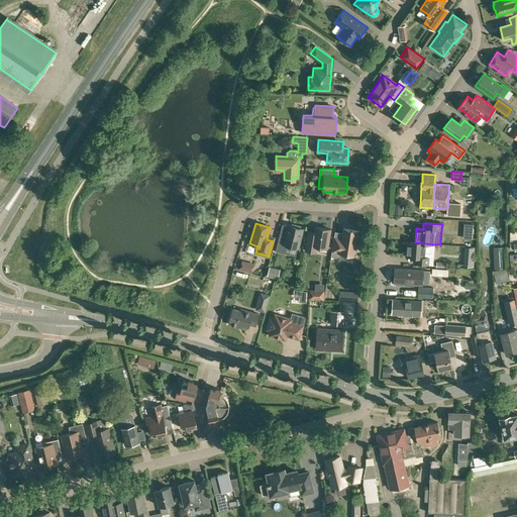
[(300,226),(292,224),(292,225),(290,225),(287,234),(281,233),(276,250),(286,253),(288,245),(299,248),(304,228),(300,227),(300,226)]
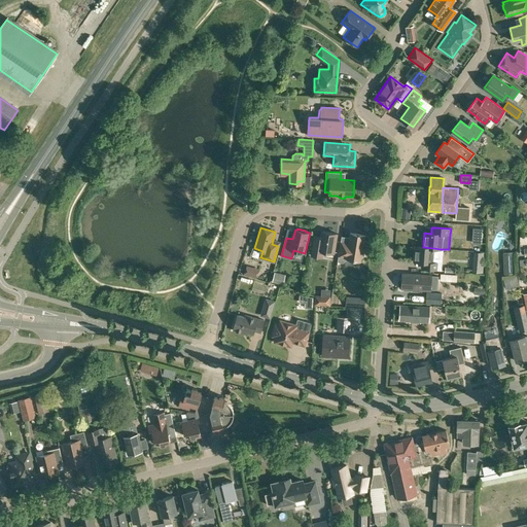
[(334,252),(337,234),(321,231),(319,245),(313,244),(311,255),(322,257),(323,250),(334,252)]
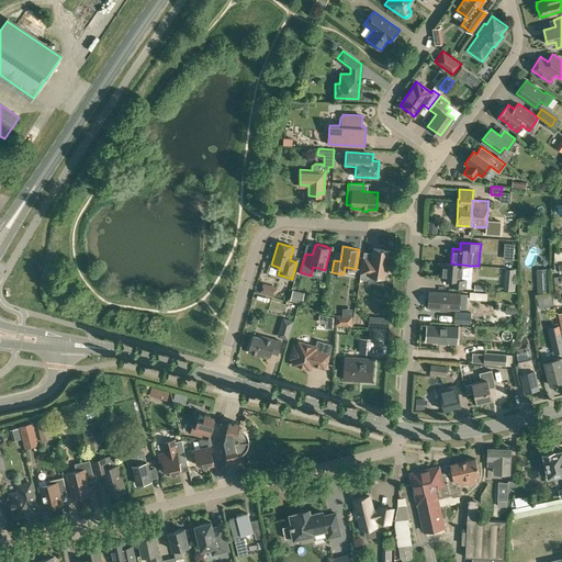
[(543,259),(547,250),(537,247),(535,257),(543,259)]
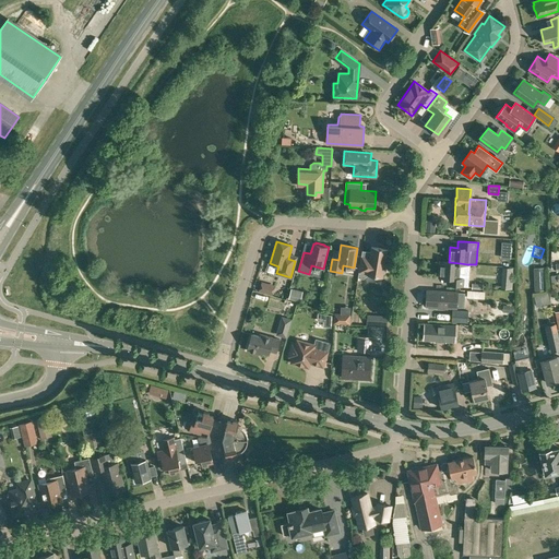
[(384,266),(388,249),(371,247),(370,251),(363,250),(358,277),(364,278),(367,275),(367,274),(383,277),(383,274),(385,273),(387,269),(384,266)]
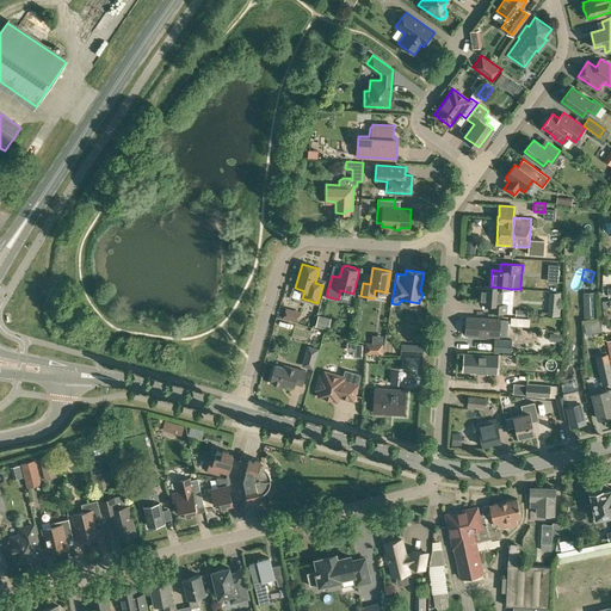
[(481,287),(480,303),(489,304),(495,304),(494,310),(494,312),(510,313),(510,306),(511,289),(503,288),(491,287),(481,287)]
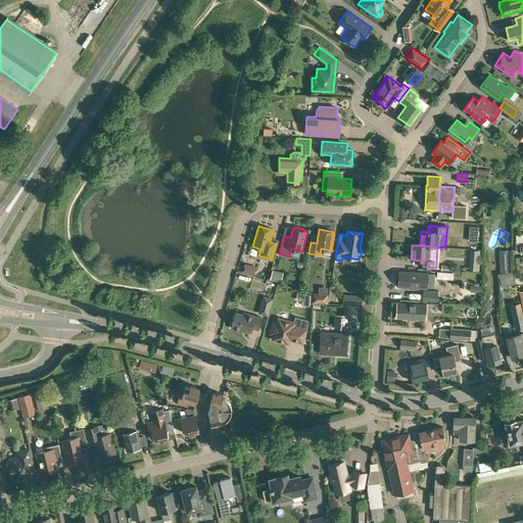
[(469,258),(469,268),(479,269),(479,259),(469,258)]
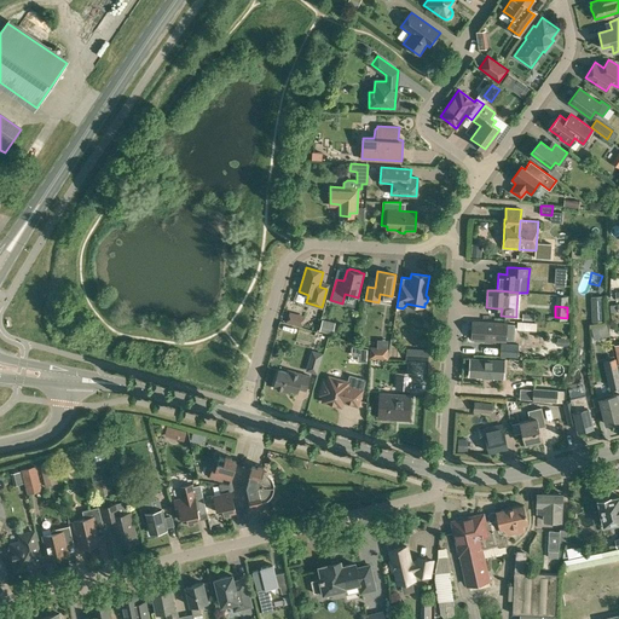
[(593,322),(603,322),(603,308),(591,308),(593,322)]
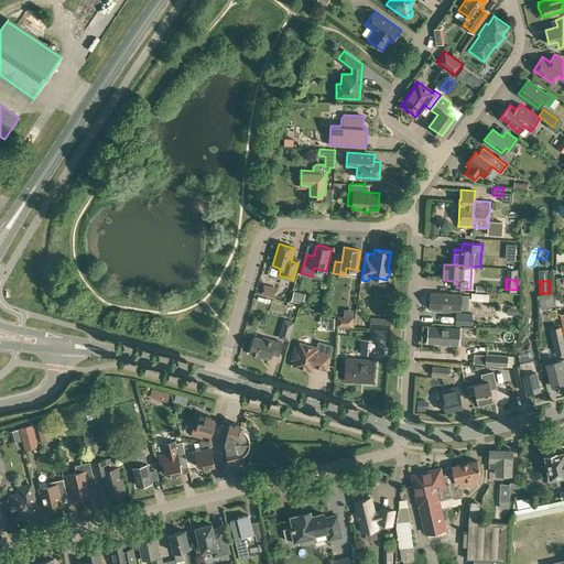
[(279,299),(281,293),(269,289),(267,294),(279,299)]
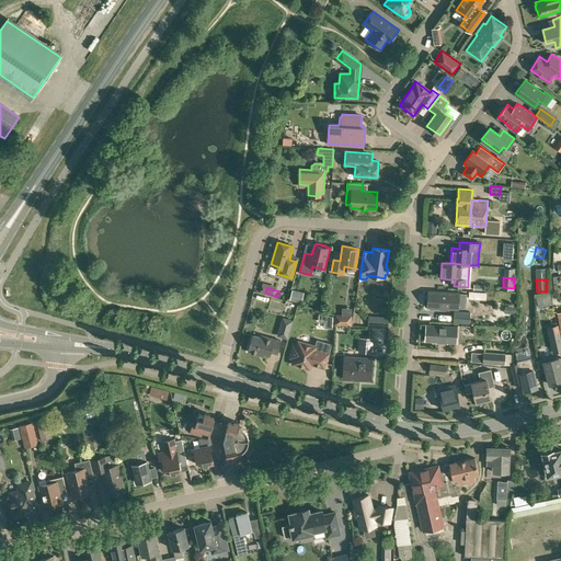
[(301,304),(305,293),(293,289),(289,300),(301,304)]
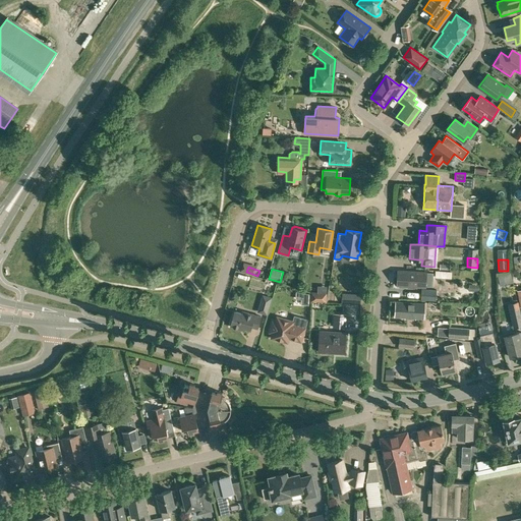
[(394,277),(394,282),(397,284),(397,285),(398,285),(399,287),(405,287),(406,285),(425,286),(433,287),(433,279),(433,274),(426,273),(426,272),(398,271),(398,275),(394,277)]
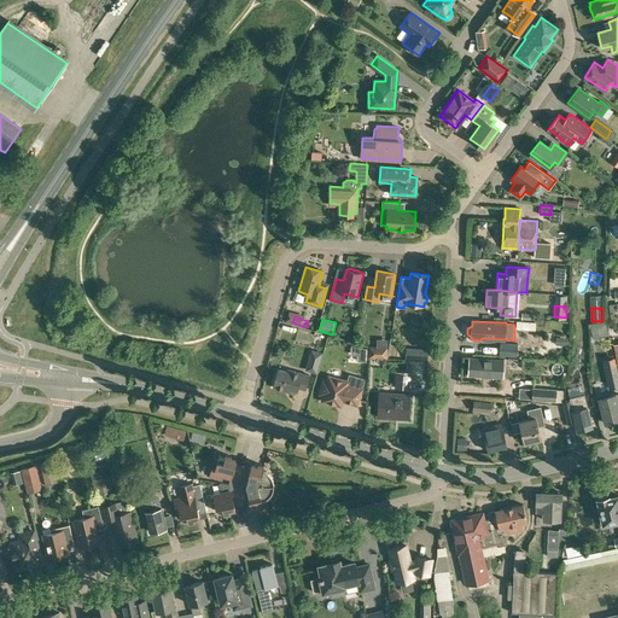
[(518,344),(501,343),(500,355),(517,356),(518,344)]
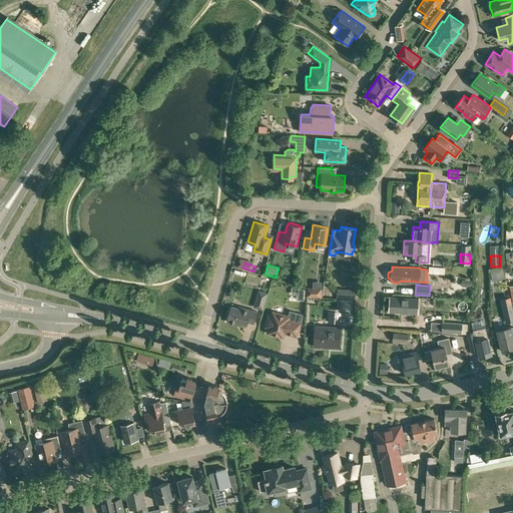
[(304,290),(293,288),(292,294),(297,295),(297,299),(304,300),(304,290)]
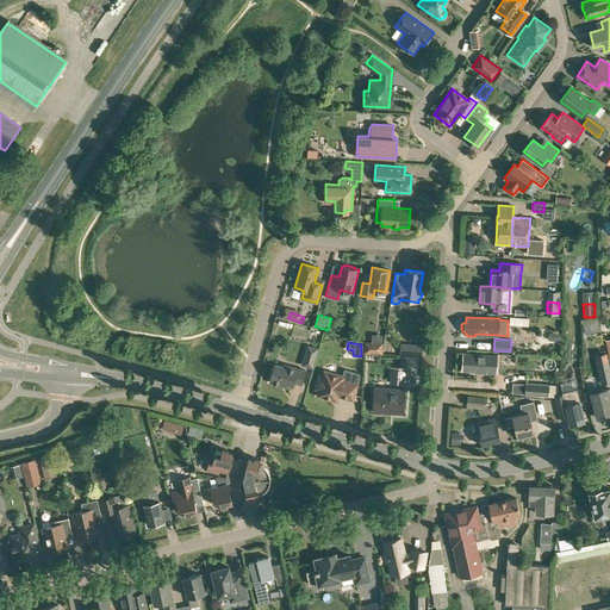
[(383,354),(383,342),(365,342),(363,353),(383,354)]
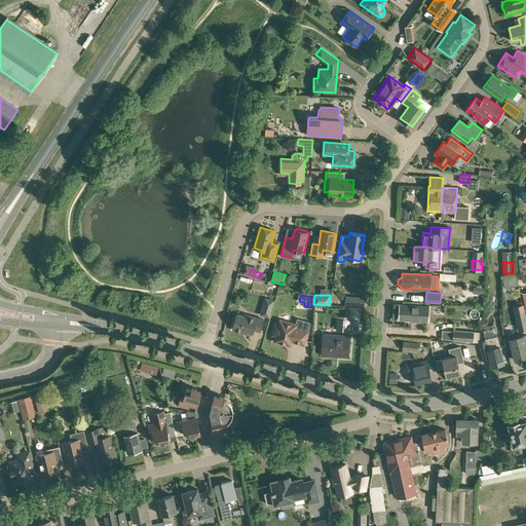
[(525,315),(523,303),(513,305),(519,330),(525,328),(525,315)]
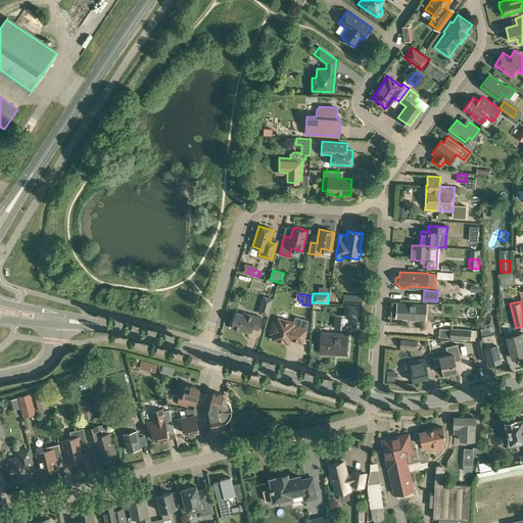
[(397,314),(396,318),(408,319),(425,320),(426,305),(397,303),(397,314)]
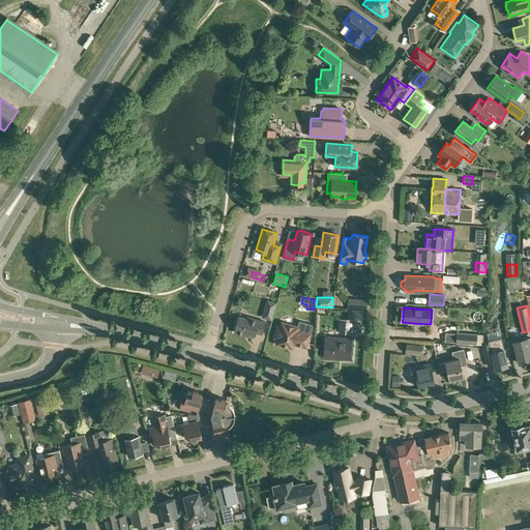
[(262,318),(272,320),(274,313),(264,311),(262,318)]
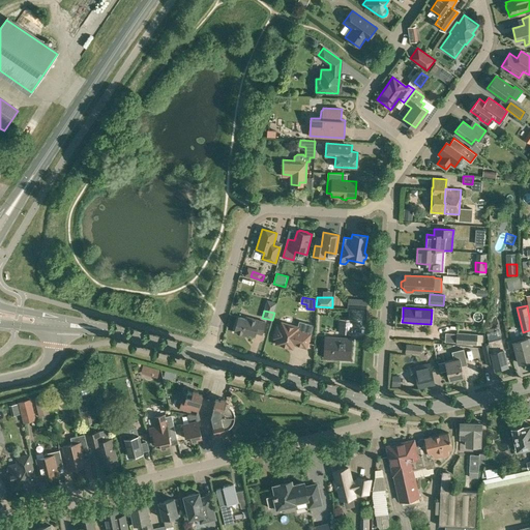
[(265,322),(247,317),(246,319),(238,317),(234,332),(243,334),(244,332),(255,335),(256,332),(262,333),(265,322)]
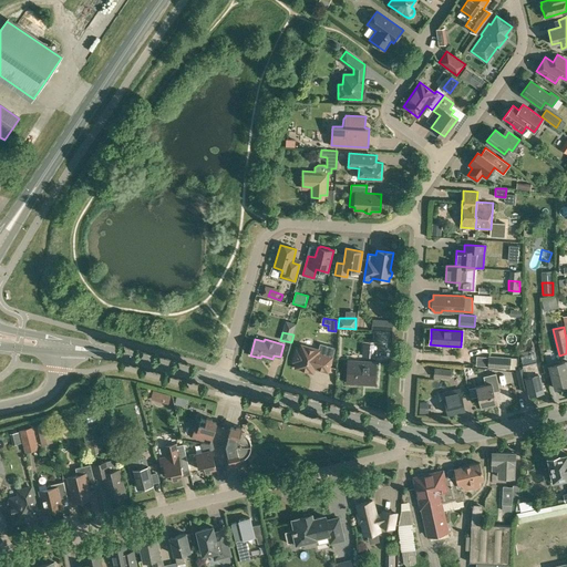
[(377,357),(378,350),(378,341),(362,341),(362,357),(377,357)]
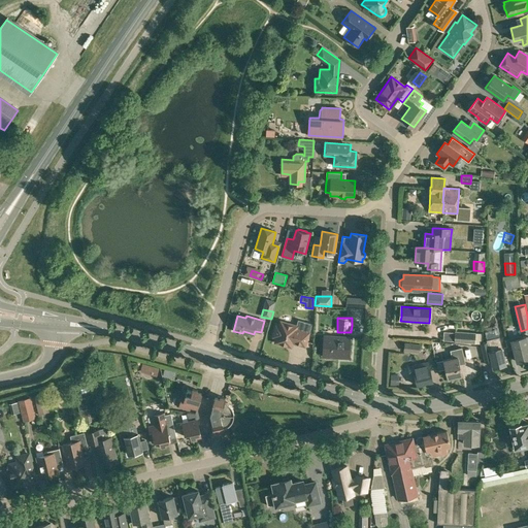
[(297,329),(297,326),(281,321),(279,326),(276,326),(273,336),(276,337),(274,342),(292,347),(293,342),(305,345),(309,332),(297,329)]
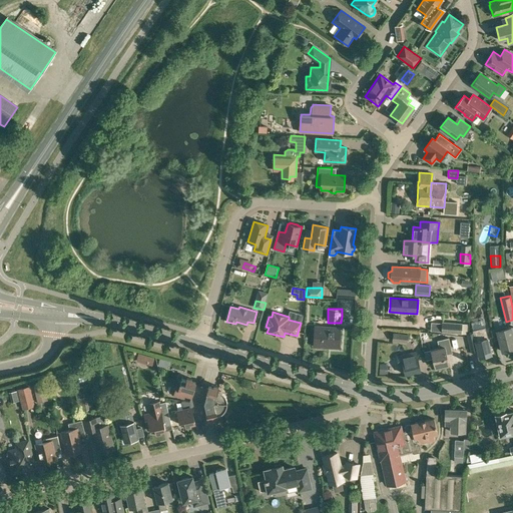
[(462,334),(462,324),(442,322),(441,333),(462,334)]
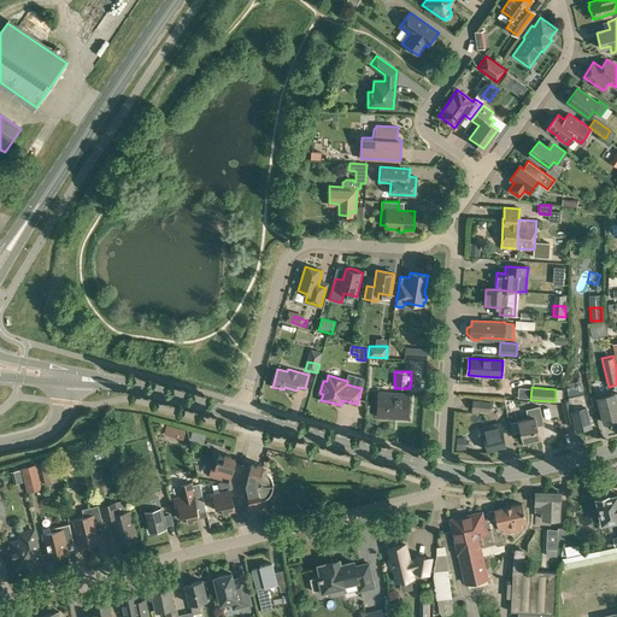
[(407,418),(409,394),(380,393),(377,417),(407,418)]
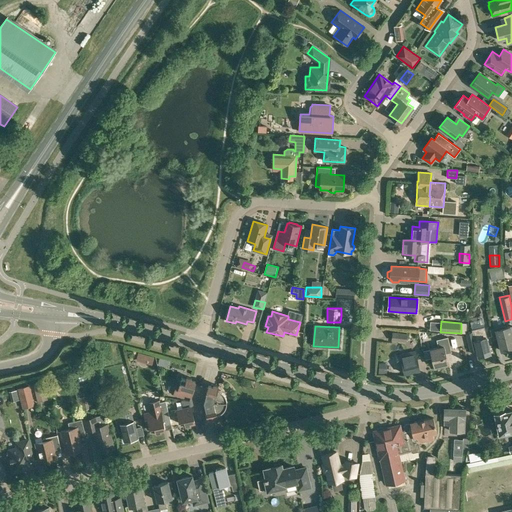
[(489,348),(487,337),(484,326),(471,329),(472,332),(467,334),(469,343),(475,342),(478,356),(491,353),(490,351),(493,351),(492,347),(489,348)]
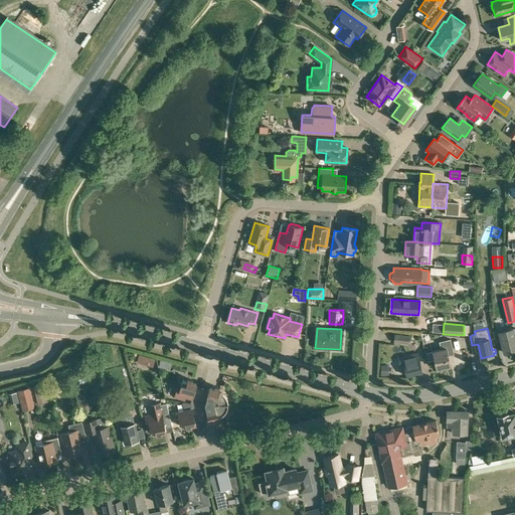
[(514,328),(503,331),(503,329),(497,331),(499,341),(501,340),(504,353),(514,350),(514,328)]
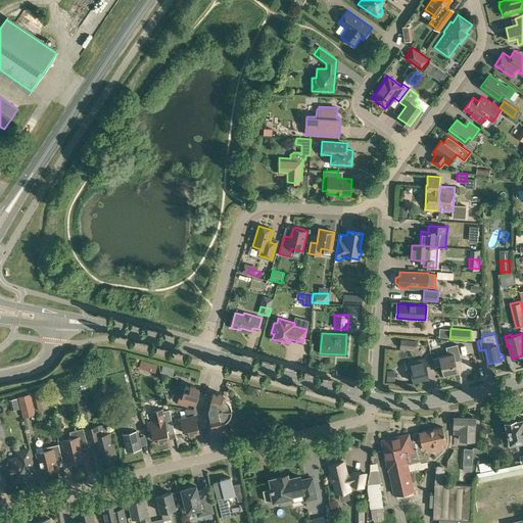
[(415,349),(416,341),(400,339),(399,348),(415,349)]
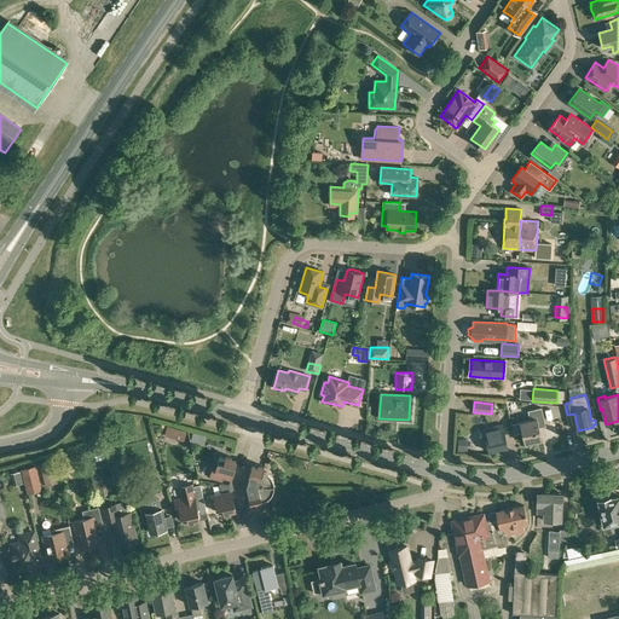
[(542,440),(538,424),(545,422),(542,408),(528,411),(531,420),(520,422),(512,424),(514,435),(524,433),(526,444),(542,440)]
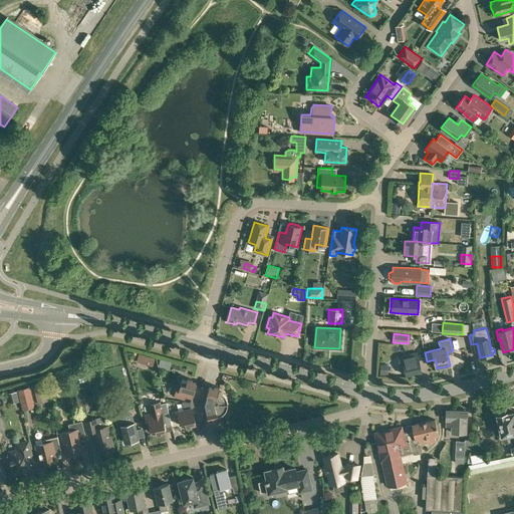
[(418,360),(416,352),(398,356),(400,365),(404,364),(407,375),(422,371),(419,360),(418,360)]
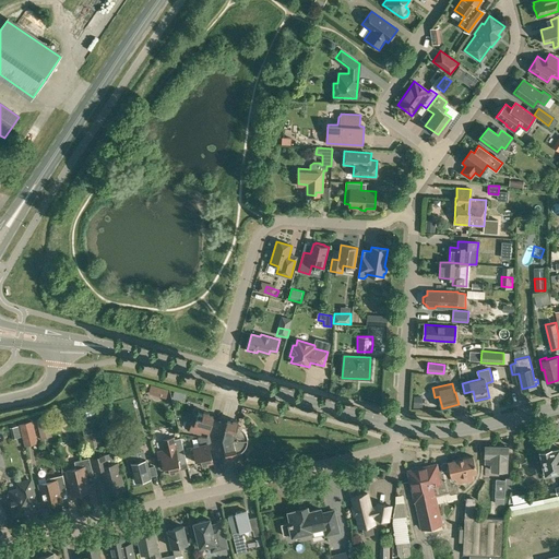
[(166,399),(168,390),(151,384),(149,394),(166,399)]
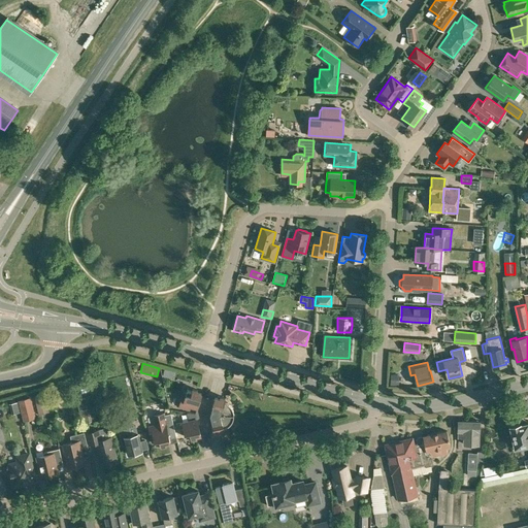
[(390,385),(399,386),(399,374),(391,374),(390,385)]
